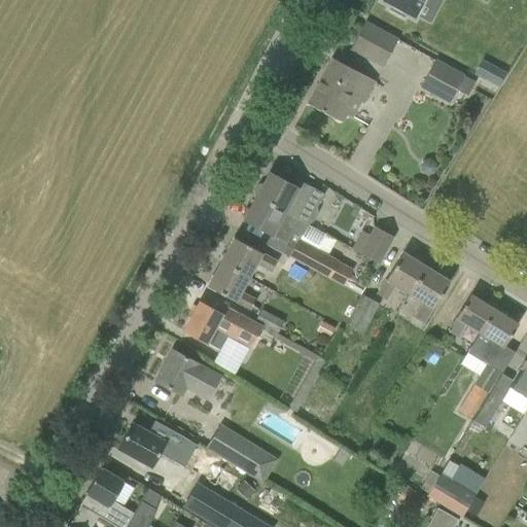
[(382,0),(382,1),(391,6),(389,9),(403,16),(406,13),(415,19),(424,0),(382,0)]
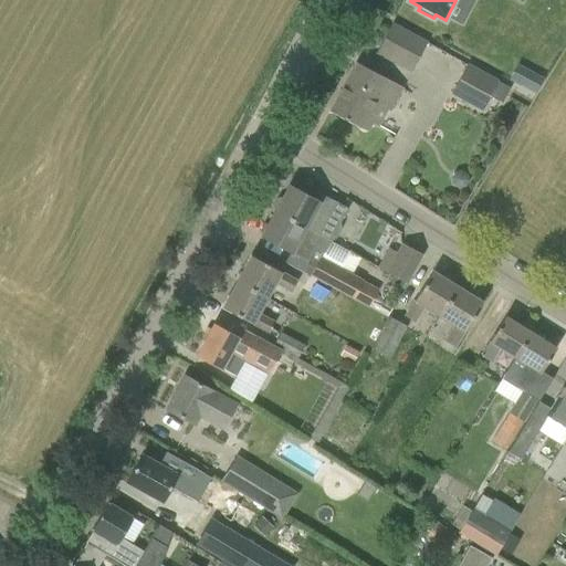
[(427,42),(391,23),(376,53),(411,72),(427,42)]
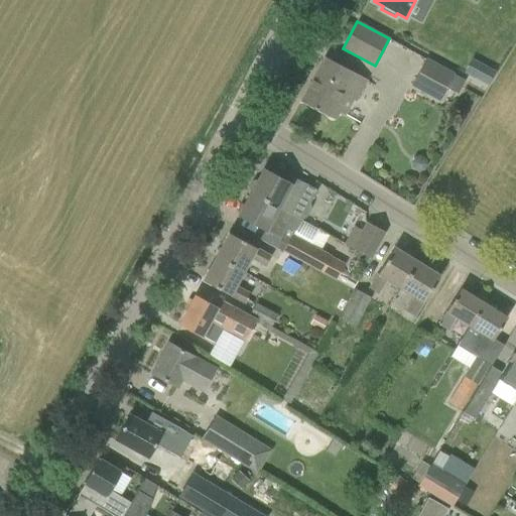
[(367,80),(325,56),(300,101),(330,117),(334,109),(346,115),(353,100),(355,101),(367,80)]
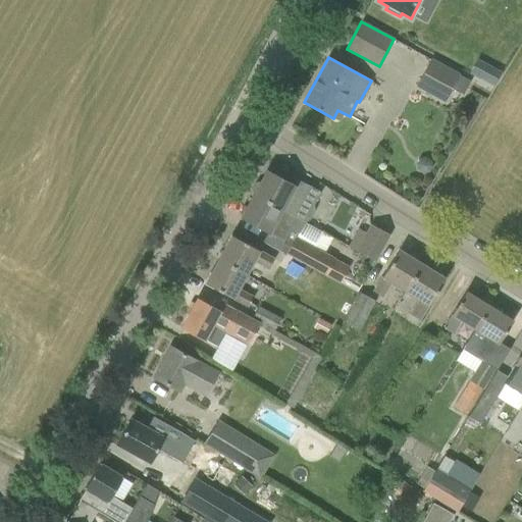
[(418,87),(447,102),(461,75),(432,60),(418,87)]
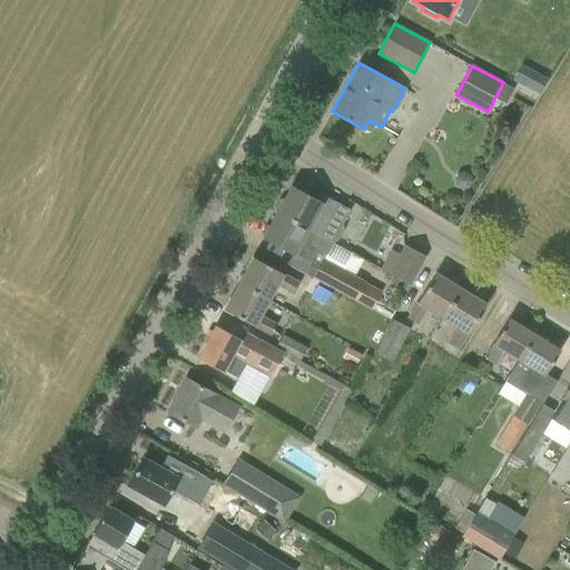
[(526,87),(539,94),(547,79),(534,72),(526,87)]
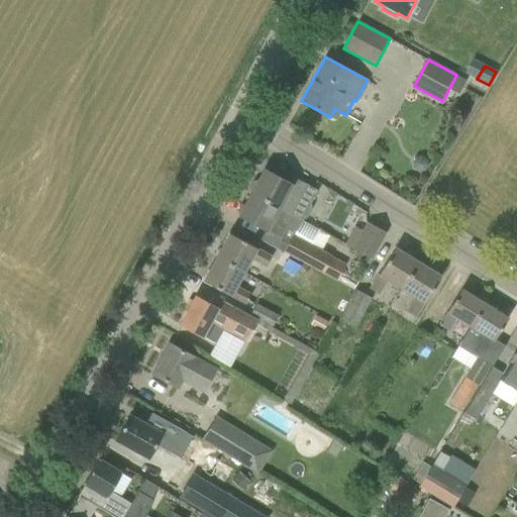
[(302,220),(307,218),(312,208),(311,204),(318,190),(294,178),(291,184),(264,170),(257,181),(255,180),(252,181),(249,187),(250,191),(252,191),(251,193),(302,220)]
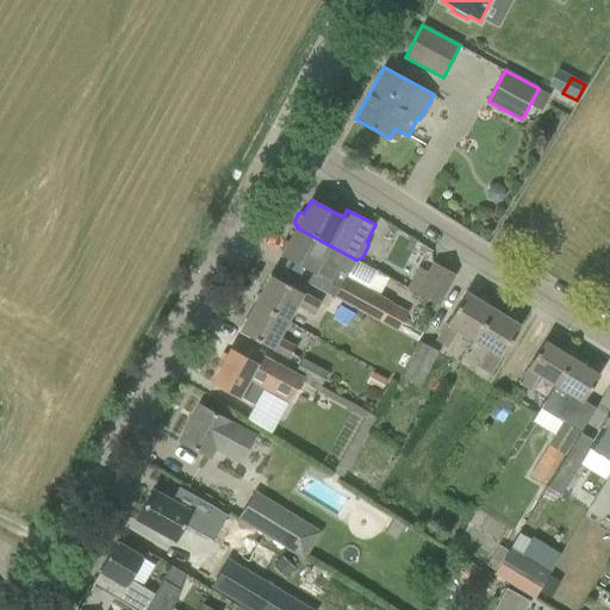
[(325,292),(380,322),(391,302),(367,288),(378,271),(356,260),(297,228),(281,255),(331,281),(325,292)]
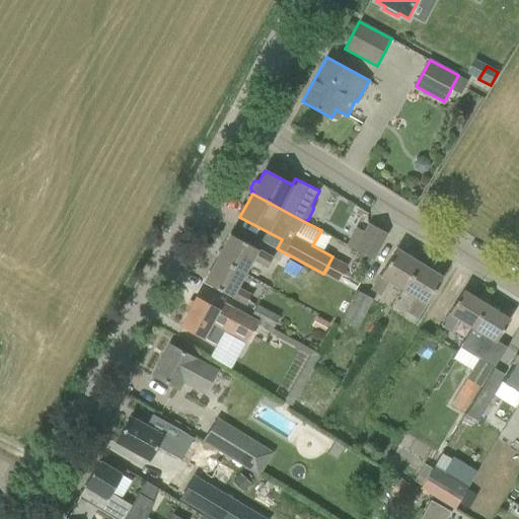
[(387,234),(368,224),(354,249),(374,260),(387,234)]
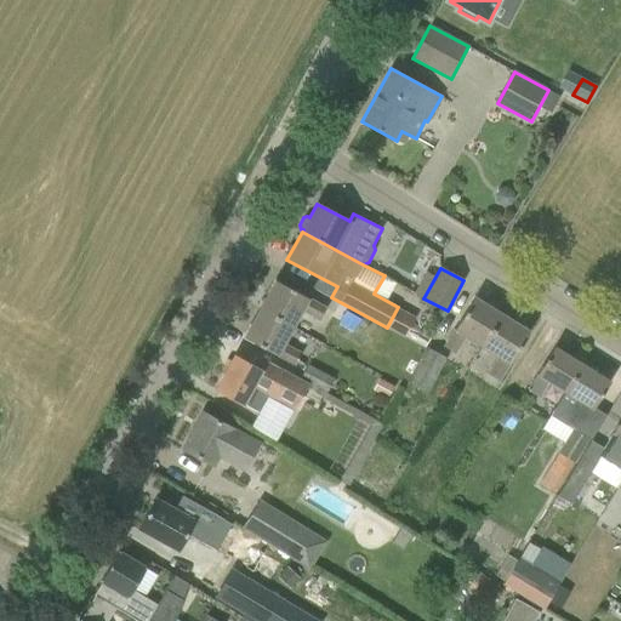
[(275,280),(260,309),(294,328),(302,312),(320,320),(326,308),(275,280)]
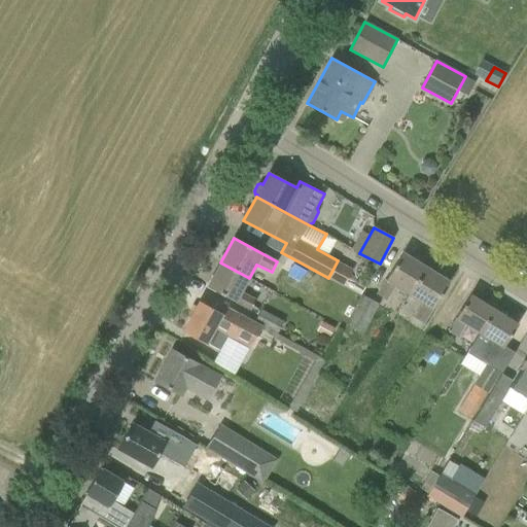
[(396,286),(409,294),(426,267),(402,252),(377,293),(387,300),(396,286)]
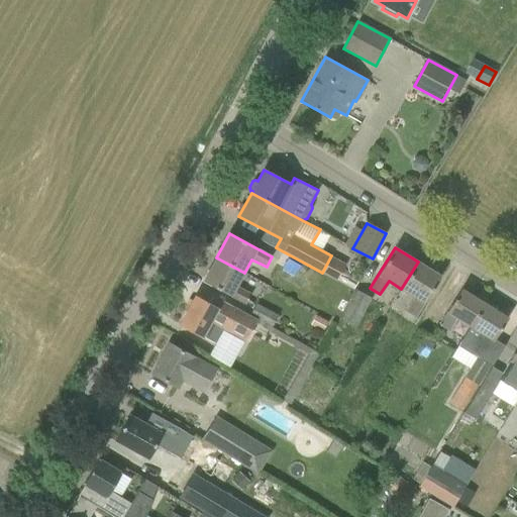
[(244,273),(216,257),(203,281),(245,304),(251,295),(236,287),(244,273)]
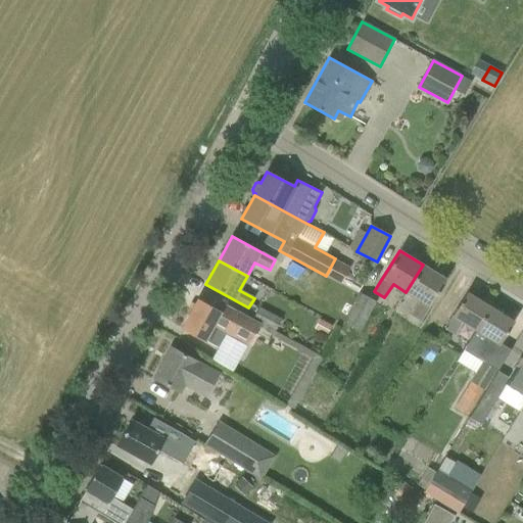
[(287,271),(298,278),(303,269),(291,263),(287,271)]
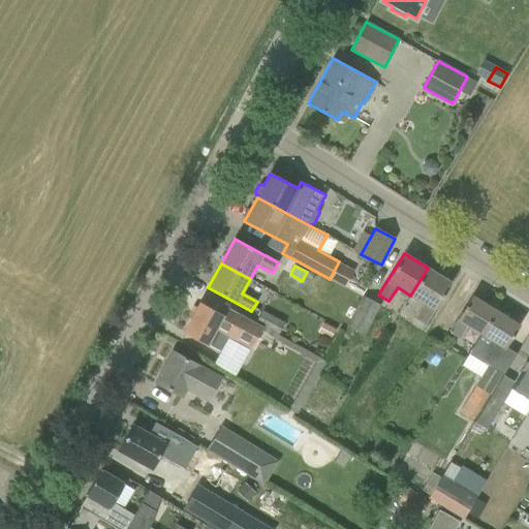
[(450,282),(428,268),(410,296),(425,304),(415,318),(425,324),(450,282)]
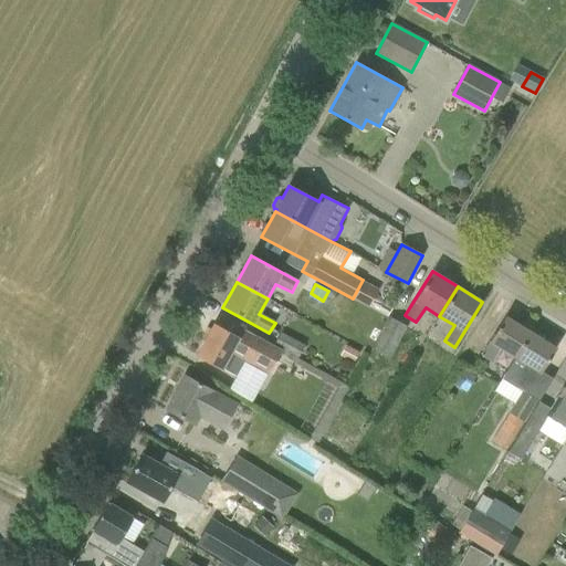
[(389,360),(407,326),(389,316),(370,350),(389,360)]
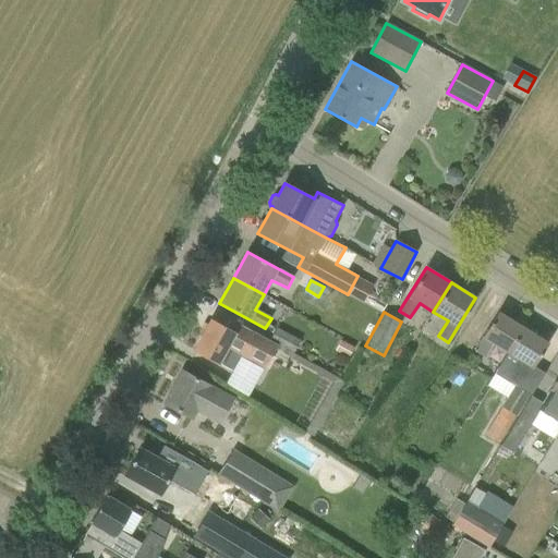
[(494,341),(508,351),(523,327),(498,312),(474,349),(485,355),(494,341)]
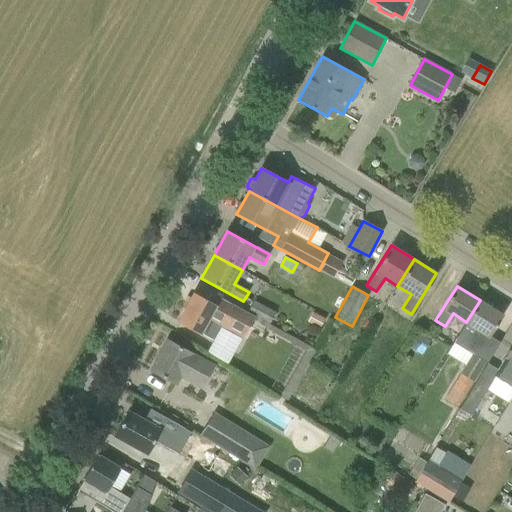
[(219,298),(215,306),(193,294),(178,321),(195,330),(214,340),(221,326),(242,337),(253,316),(219,298)]
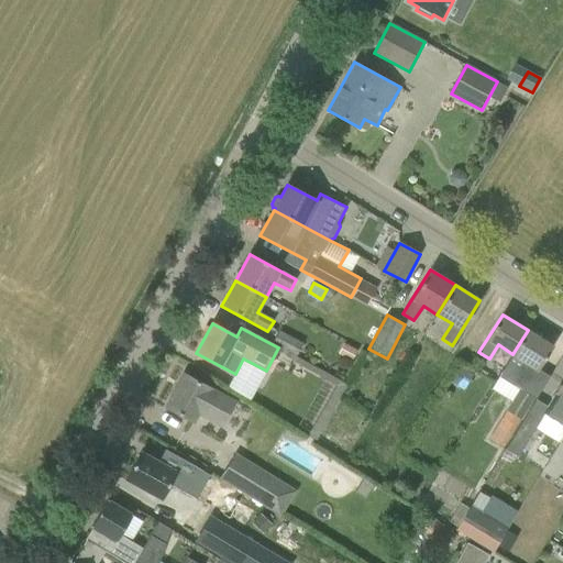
[(553,346),(528,330),(512,354),(528,364),(520,377),(530,384),(553,346)]
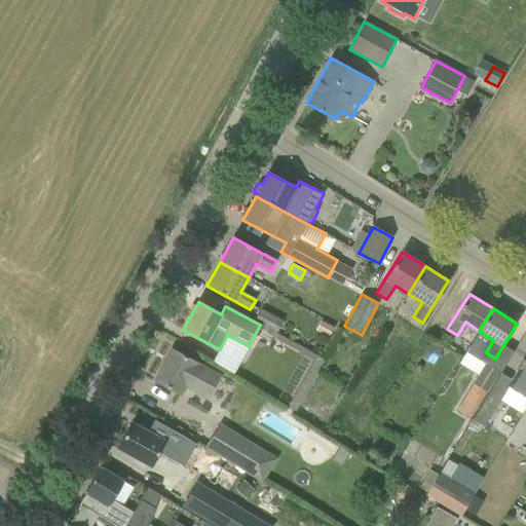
[(261,309),(255,322),(276,332),(283,320),(261,309)]
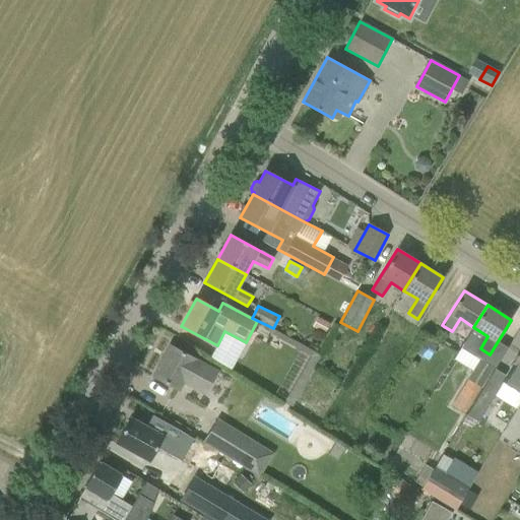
[(170,345),(153,376),(178,390),(183,381),(204,392),(216,372),(195,360),(170,345)]
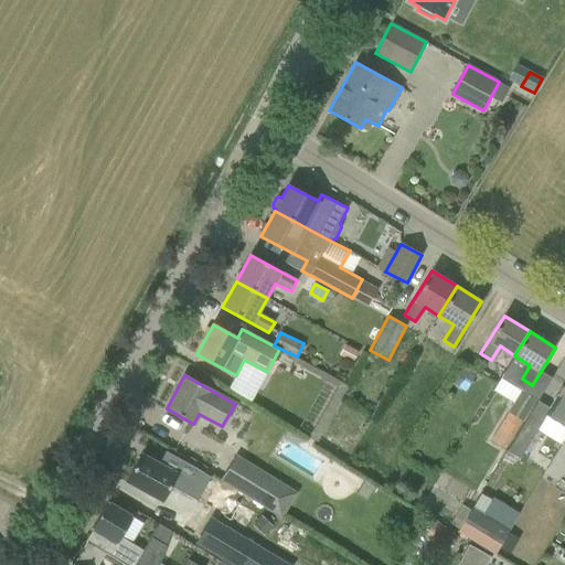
[(564,381),(548,407),(550,408),(546,414),(564,425),(564,381)]
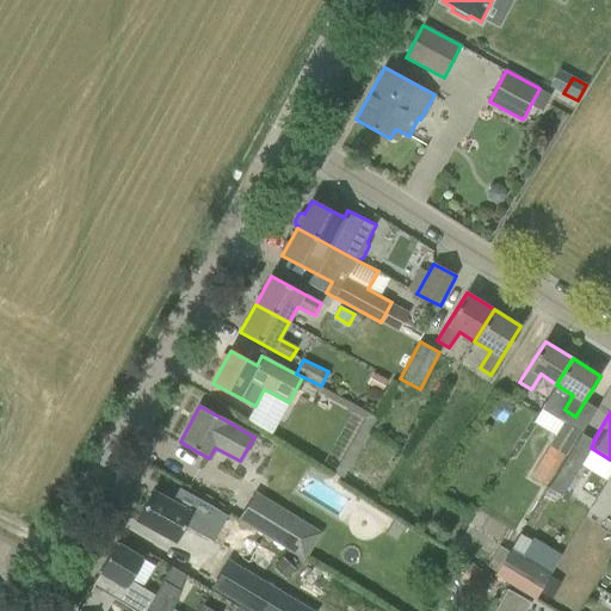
[(565,421),(549,446),(566,456),(580,431),(565,421)]
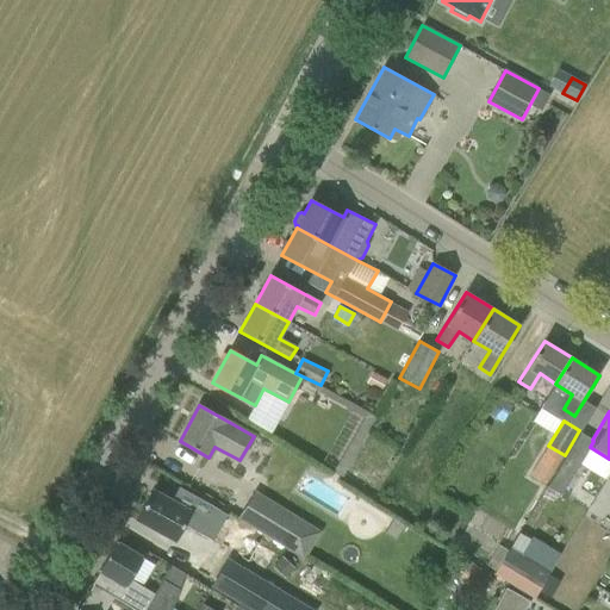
[(559,467),(547,486),(561,495),(573,475),(559,467)]
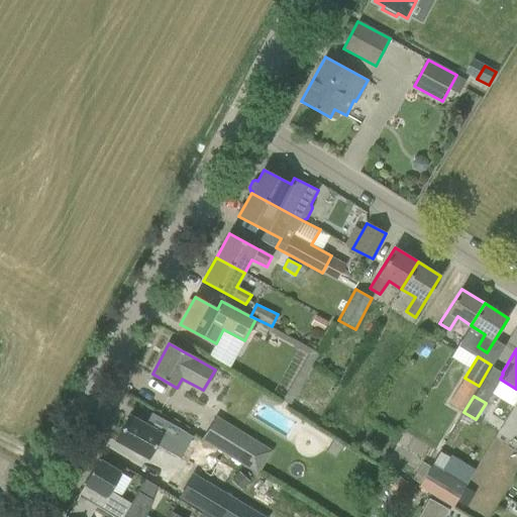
[(160,432),(147,426),(129,416),(116,439),(134,449),(148,457),(158,442),(179,453),(177,457),(211,477),(220,460),(163,428),(160,432)]
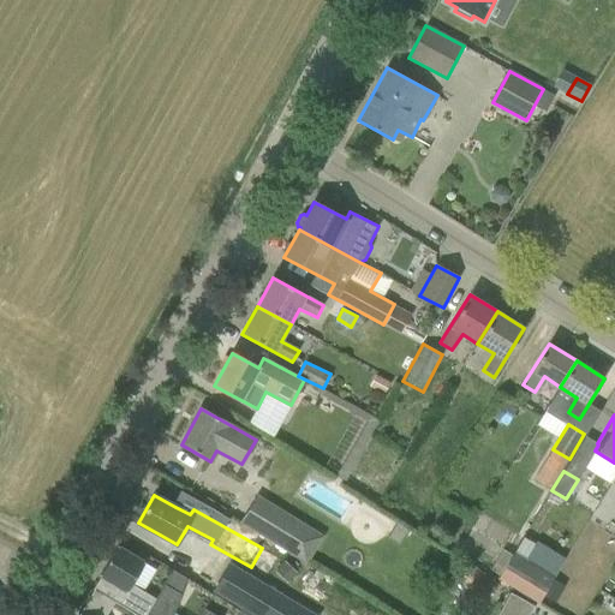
[(296,526),(255,501),(242,521),(282,547),(296,526)]
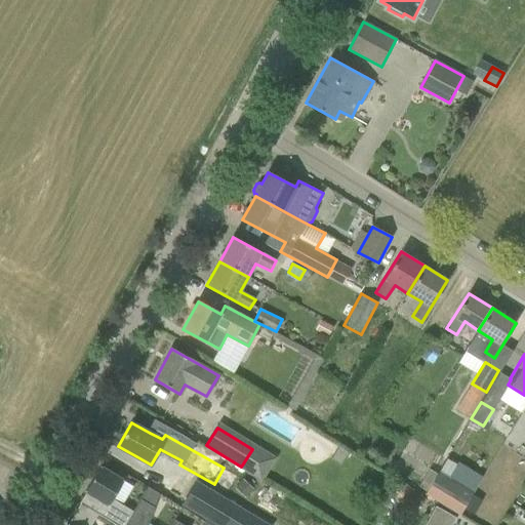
[(339,463),(347,451),(338,446),(330,458),(339,463)]
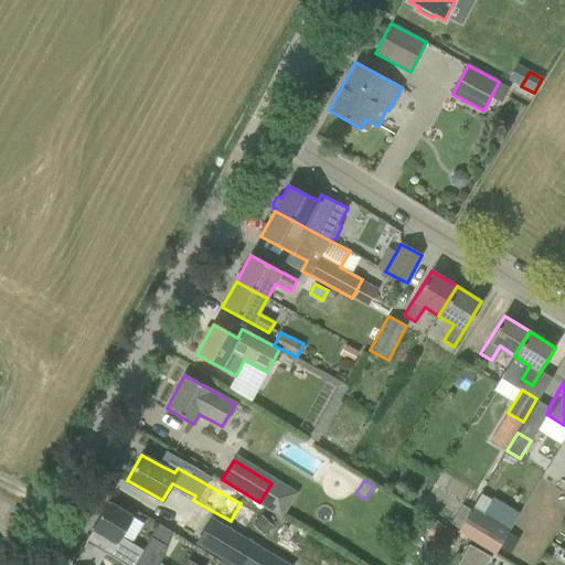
[(134,518),(108,502),(92,529),(93,529),(86,541),(106,552),(105,553),(125,564),(134,564),(144,550),(121,537),(134,518)]
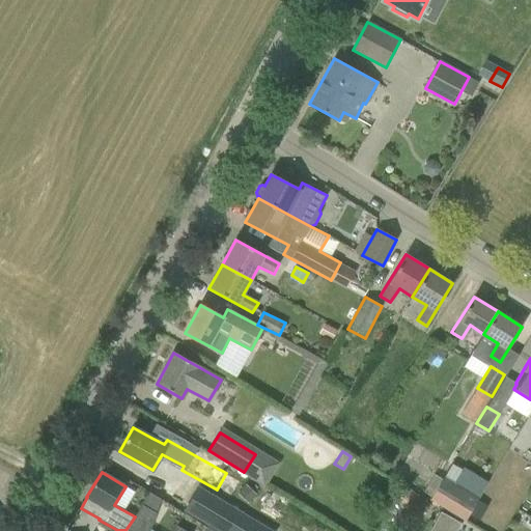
[(465,521),(478,498),(443,477),(442,479),(435,475),(424,493),(431,497),(429,500),(465,521)]
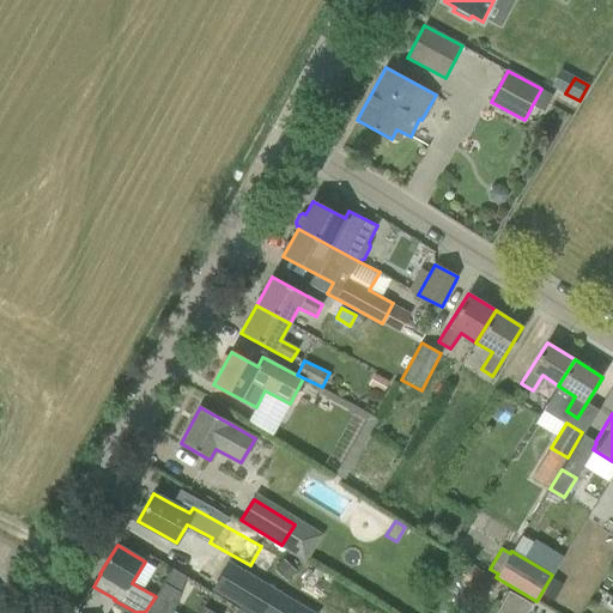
[(229,562),(212,589),(252,612),(287,612),(295,601),(229,562)]
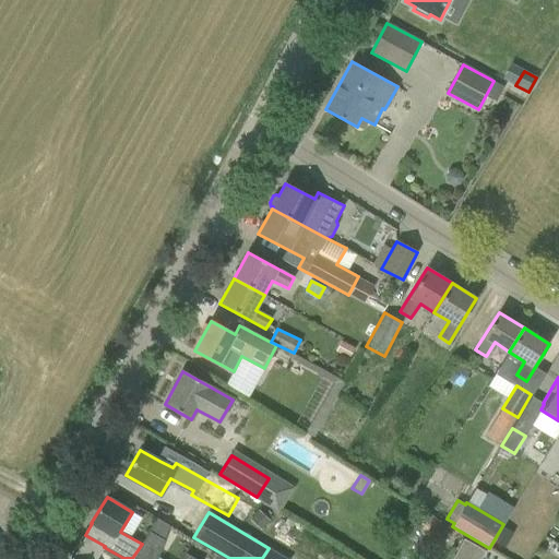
[(157,558),(165,540),(150,531),(142,544),(132,558),(157,558)]
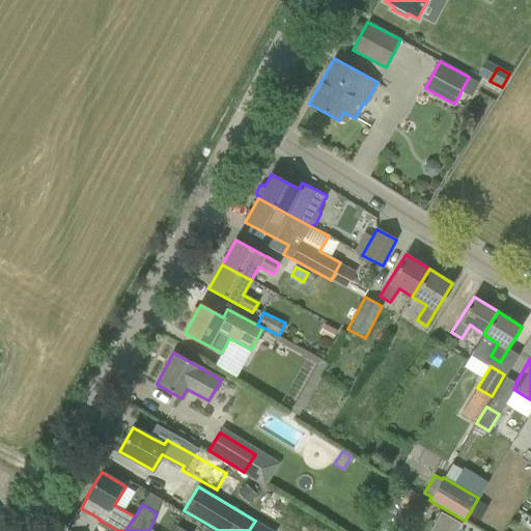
[(91,530),(99,520),(100,519),(81,508),(81,509),(67,530),(91,530)]
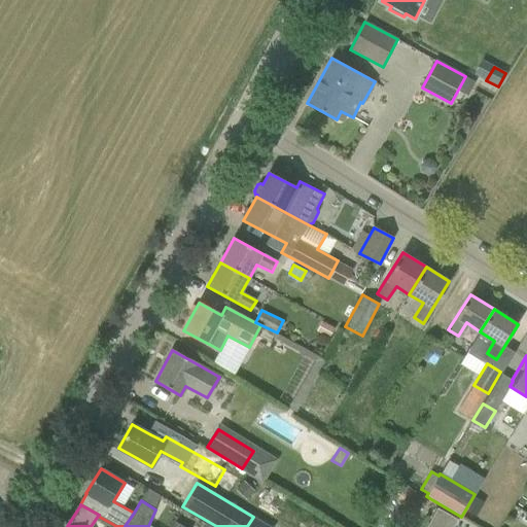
[(437,507),(426,526),(453,526),(458,520),(437,507)]
